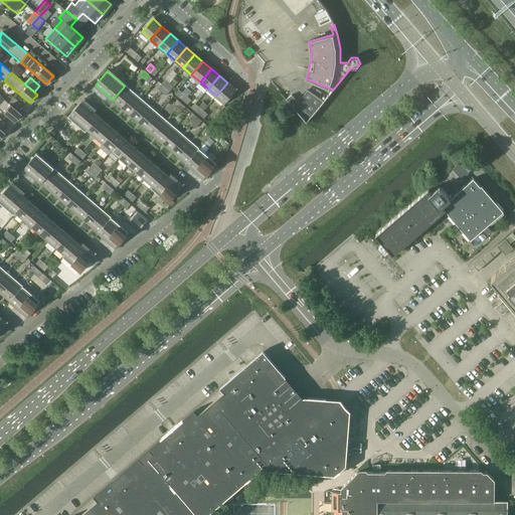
[(162,83),(166,88),(170,82),(165,79),(162,83)]
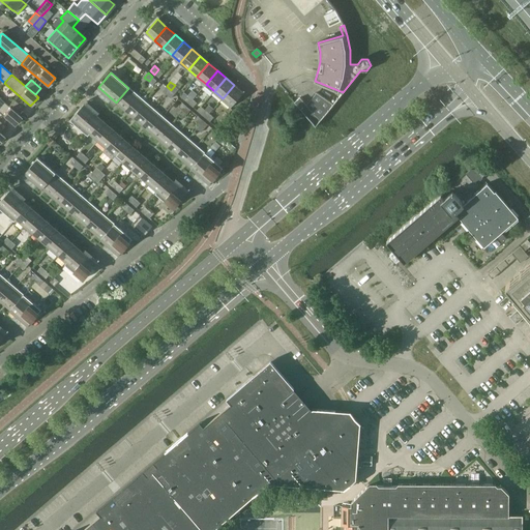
[(243,93),(234,85),(223,98),(232,106),(243,93)]
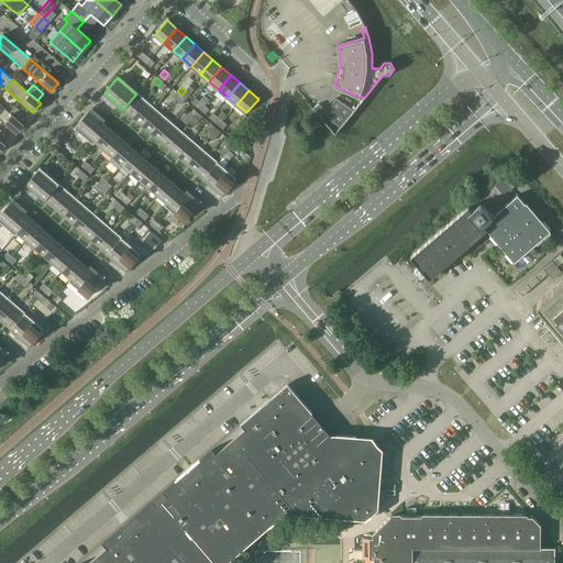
[(173,97),(177,100),(181,96),(177,91),(173,97)]
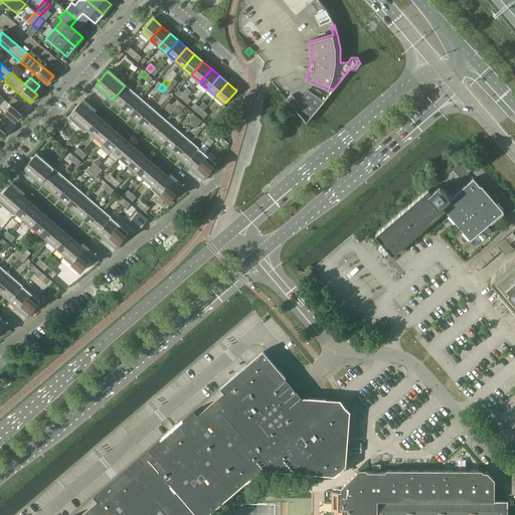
[(133,93),(125,86),(113,100),(121,107),(133,93)]
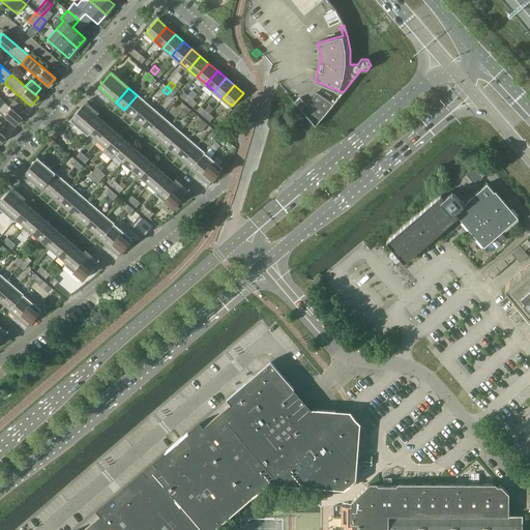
[(295,101),(315,127),(333,104),(317,92),(314,97),(307,104),(301,96),(295,101)]
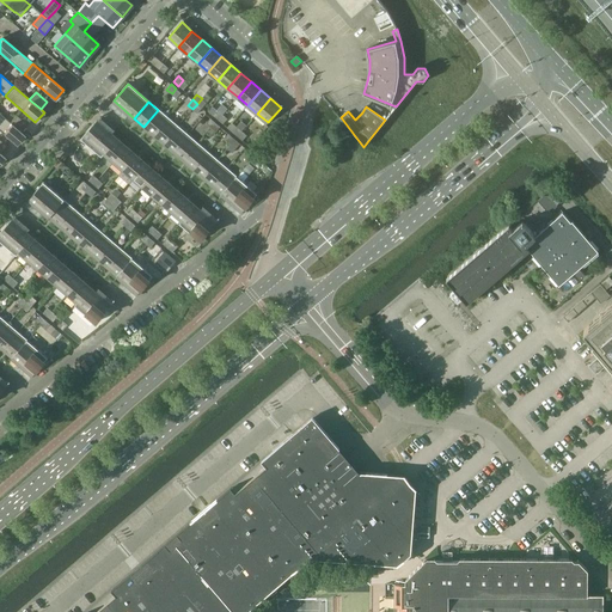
[(158,110),(144,127),(153,135),(167,118),(158,110)]
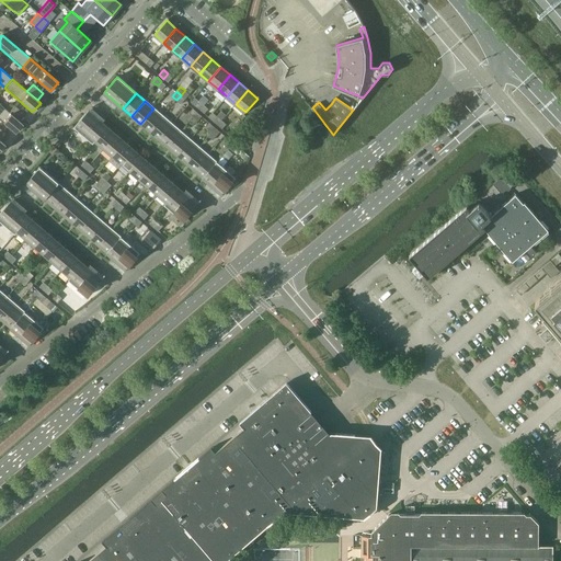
[(199,110),(204,104),(199,101),(195,105),(199,110)]
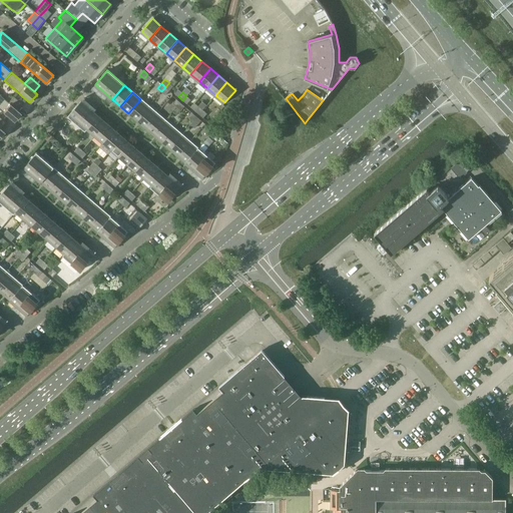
[(13,96),(8,102),(0,95),(0,109),(13,121),(20,113),(17,110),(23,104),(13,96)]
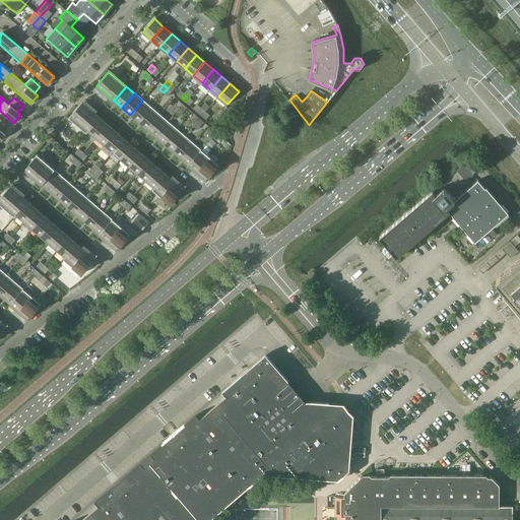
[(189,96),(185,102),(189,106),(193,101),(189,96)]
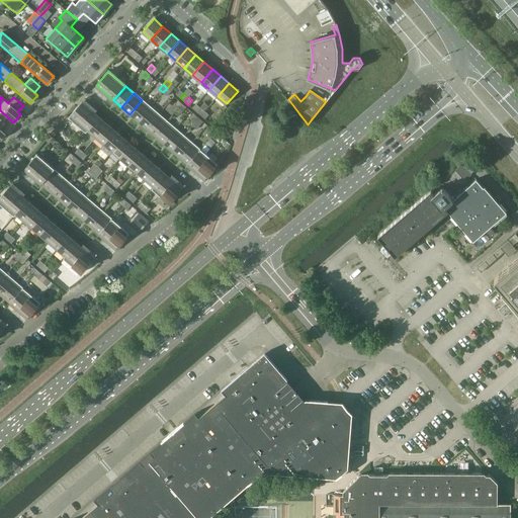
[(150,107),(142,100),(130,114),(138,121),(150,107)]
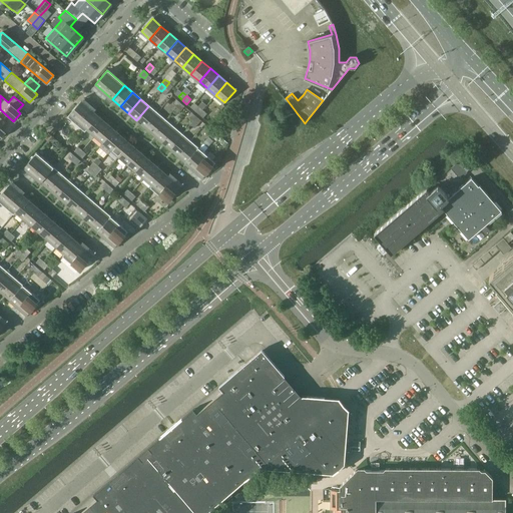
[(68,116),(76,123),(85,131),(87,128),(97,115),(93,111),(89,108),(80,101),(68,116)]
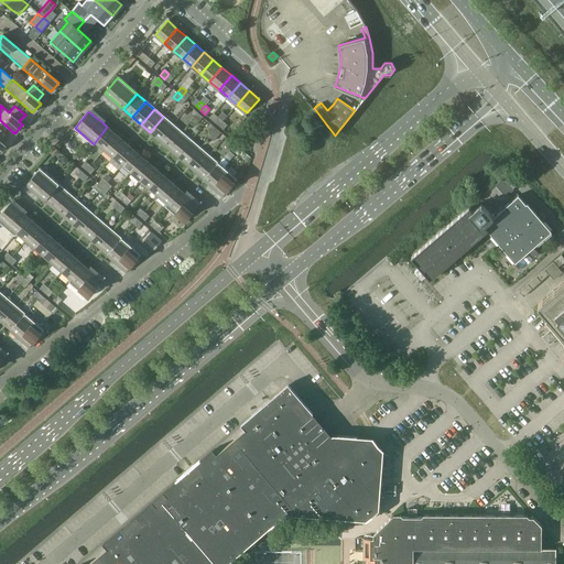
[(214,121),(219,126),(224,121),(218,117),(214,112),(209,118),(214,121)]
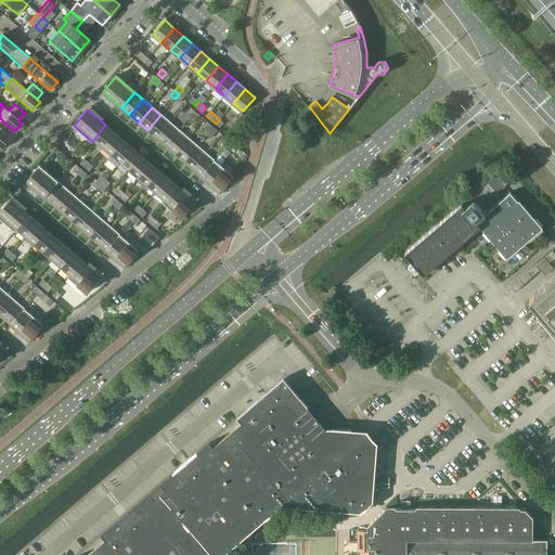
[(147,130),(157,138),(169,123),(160,115),(147,130)]
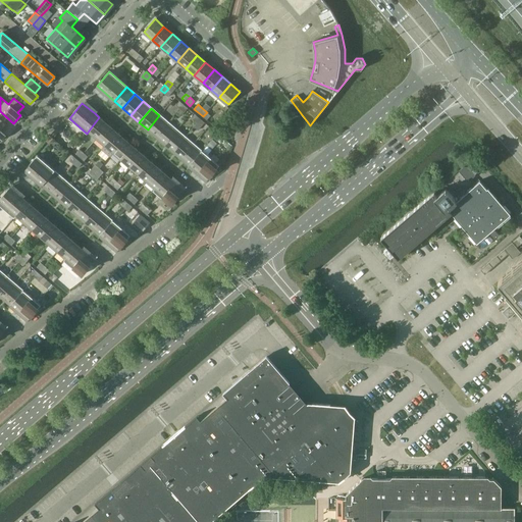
[(211,115),(207,112),(203,116),(207,120),(211,115)]
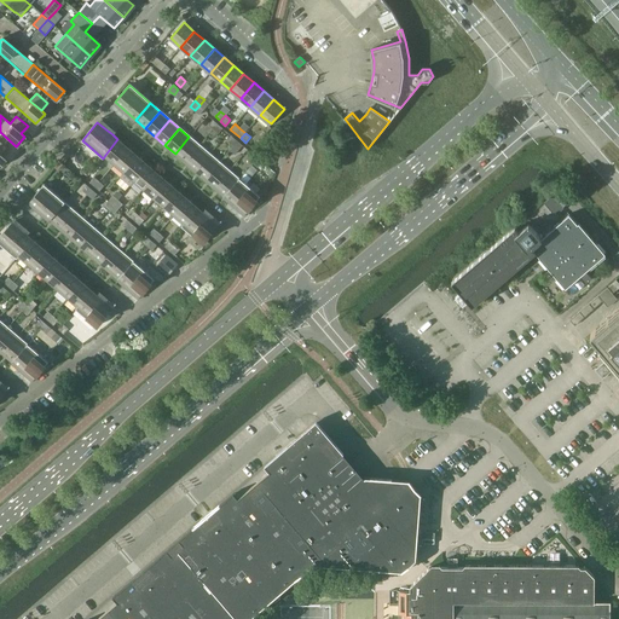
[(200,145),(189,137),(175,154),(185,162),(200,145)]
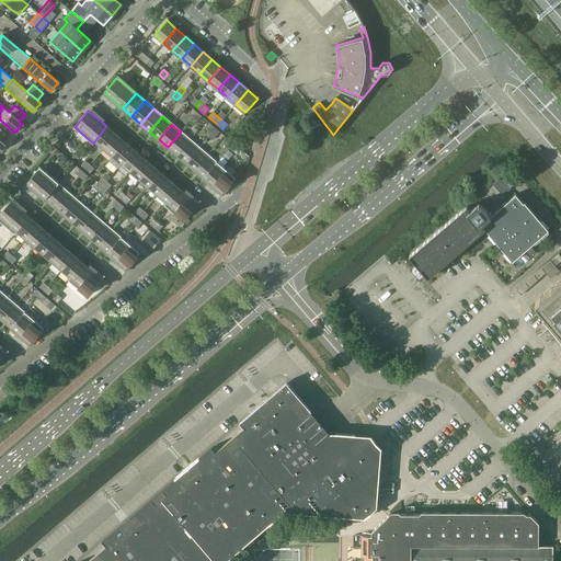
[(207,128),(212,133),(216,127),(210,124),(207,128)]
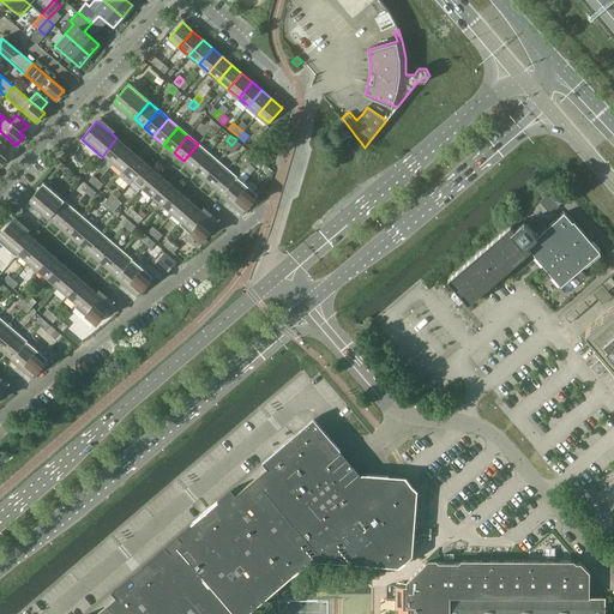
[(104,154),(114,162),(127,146),(116,138),(104,154)]
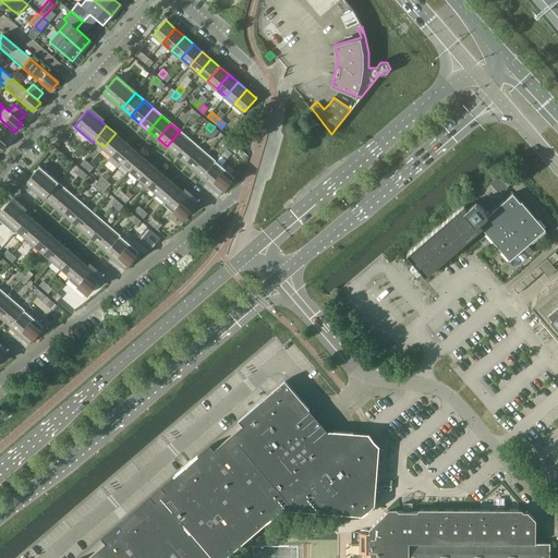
[(210,132),(215,135),(219,131),(215,126),(210,132)]
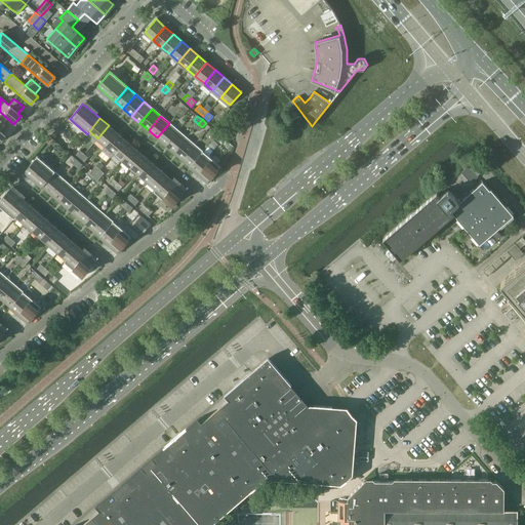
[(177,130),(169,123),(157,137),(165,145),(177,130)]
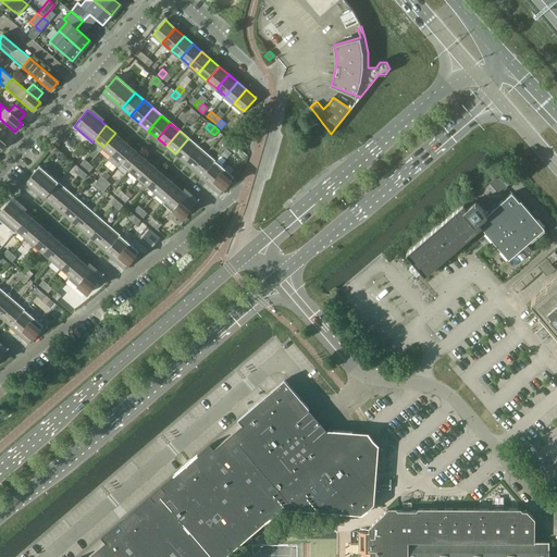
[(124,140),(115,133),(103,147),(112,153),(112,155),(124,140)]
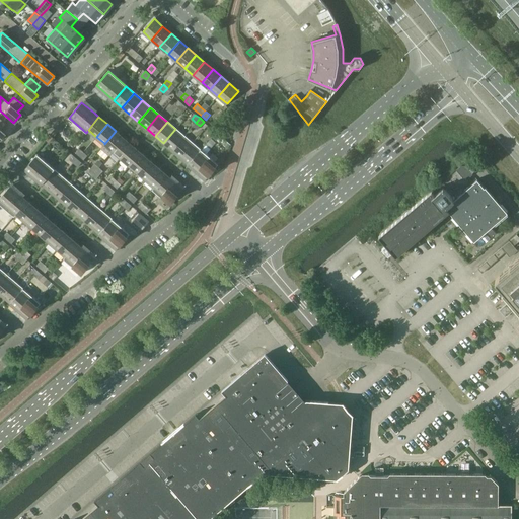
[(183,136),(175,129),(163,143),(171,150),(183,136)]
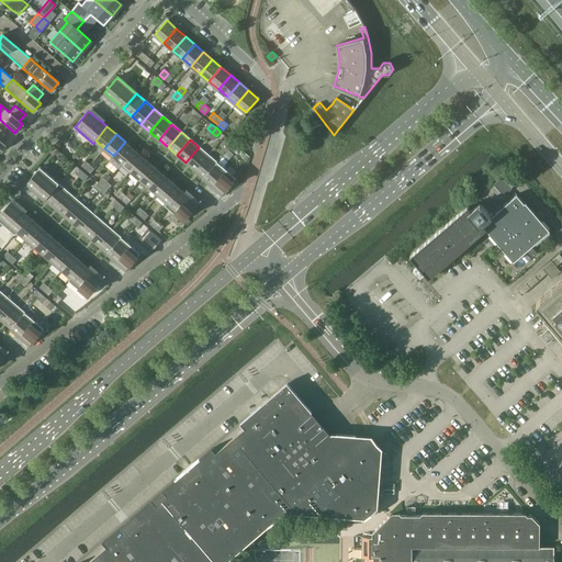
[(225,144),(229,148),(234,143),(229,139),(225,144)]
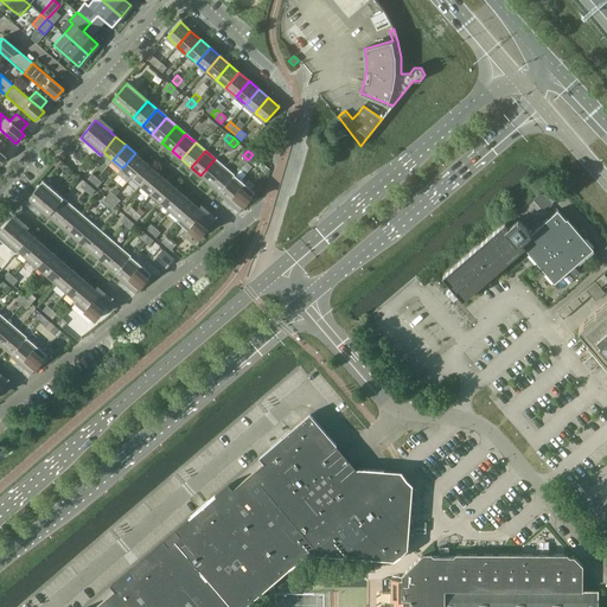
[(145,163),(135,153),(122,168),(122,167),(117,173),(127,183),(132,177),(145,163)]
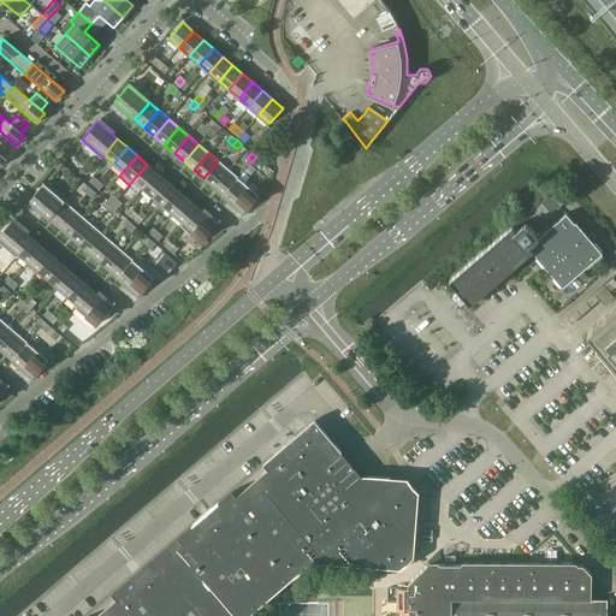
[(258,166),(261,161),(256,157),(252,163),(256,166),(258,166)]
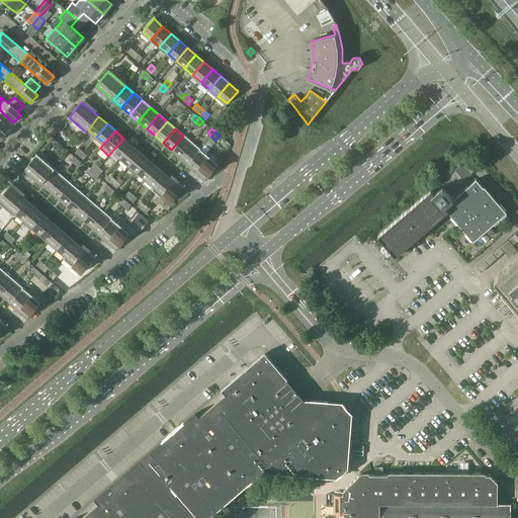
[(183,136),(171,150),(179,157),(191,143),(183,136)]
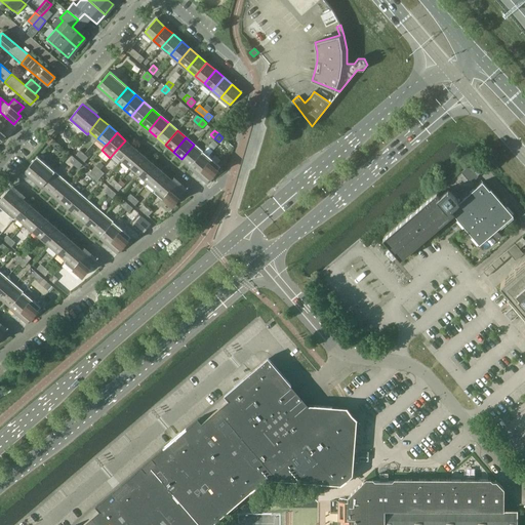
[(133,148),(125,140),(114,153),(123,160),(133,148)]
